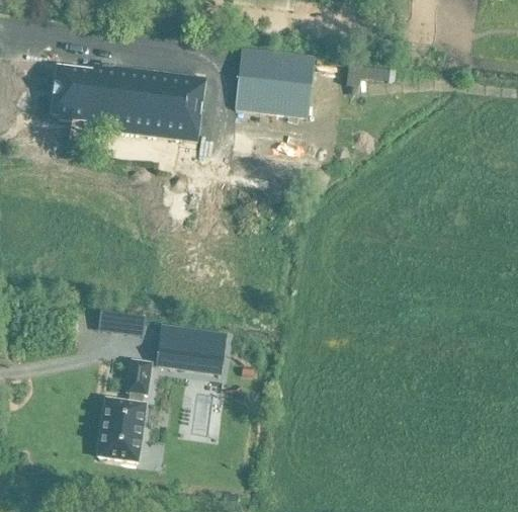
[(308,117),(315,57),(242,49),(236,109),(308,117)]
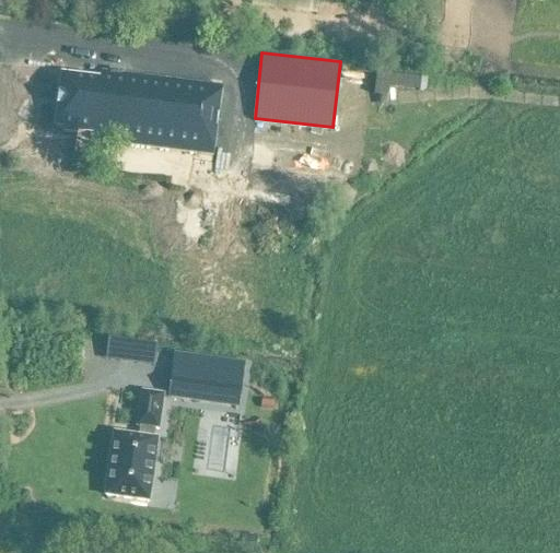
[(214,152),(221,84),(101,69),(100,77),(61,72),(55,125),(63,126),(63,129),(77,131),(78,129),(93,131),(92,138),(214,152)]
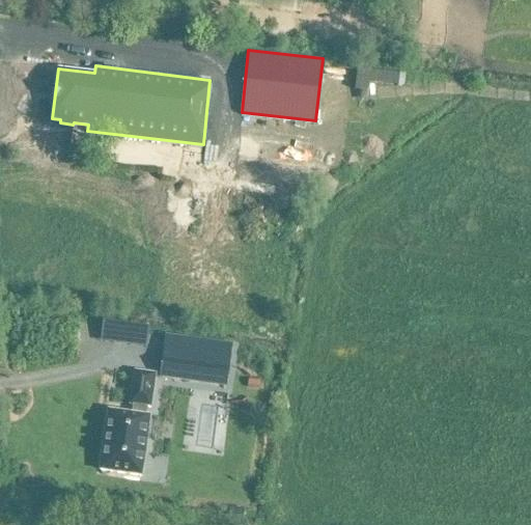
[(366,90),(367,82),(396,85),(398,73),(358,68),(356,89),(366,90)]
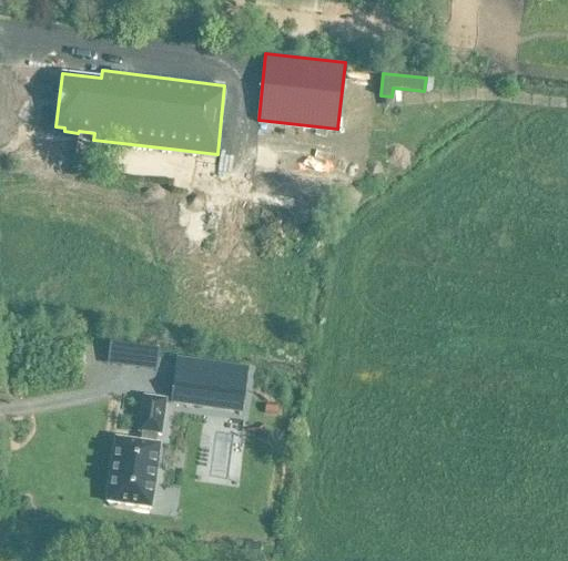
[(88,154),(73,153),(72,166),(85,169),(88,154)]
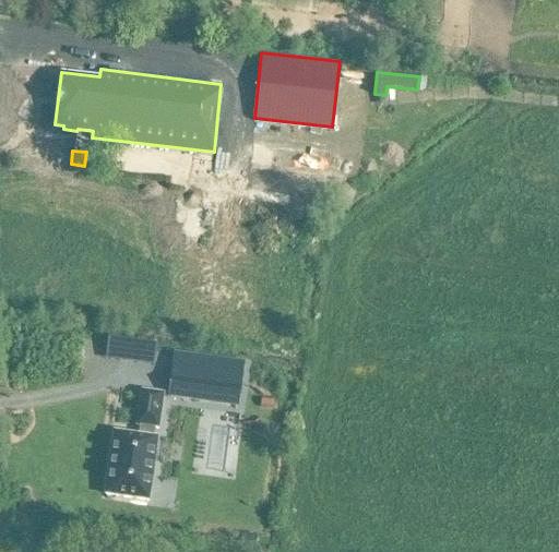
[(227,172),(218,171),(221,155),(193,152),(188,206),(224,210),(227,172)]
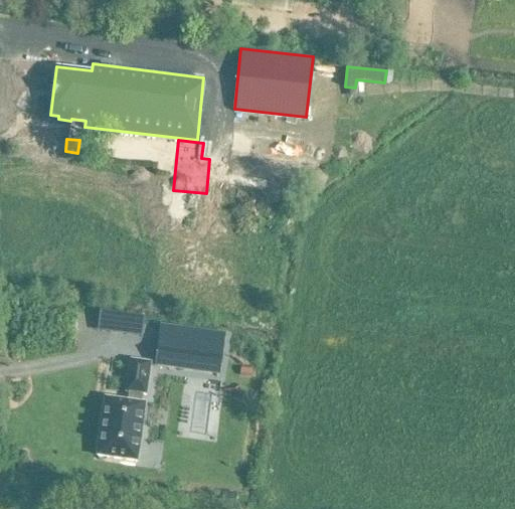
[(160,344),(157,362),(216,370),(218,351),(160,344)]
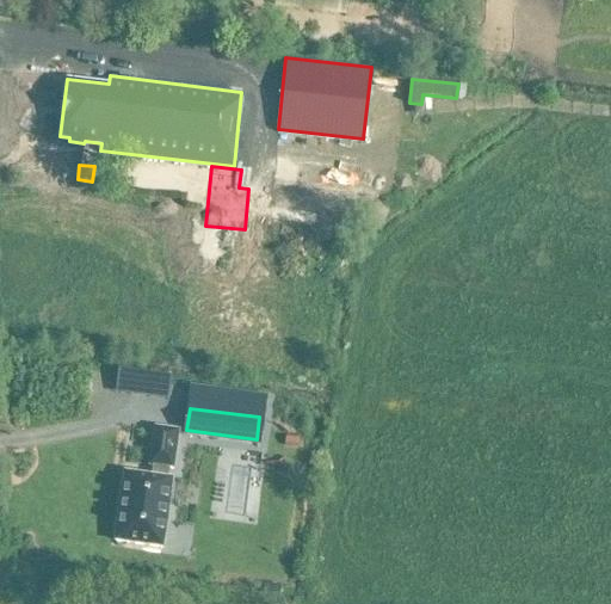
[(173,466),(178,427),(154,424),(149,462),(153,463),(150,474),(125,470),(116,537),(161,544),(171,478),(167,476),(170,466),(173,466)]
